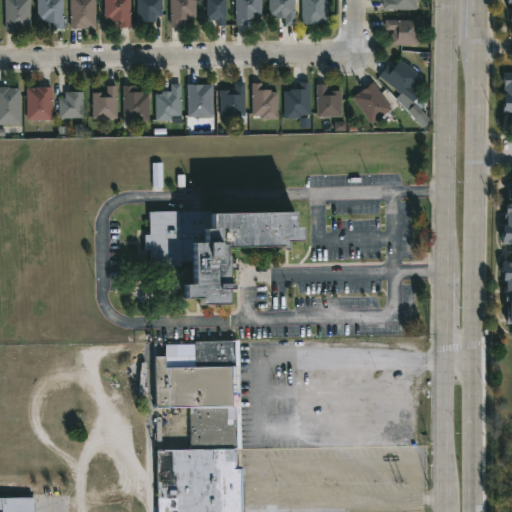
[(8,30),(5,30),(5,0),(30,0),(30,30),(8,30)]
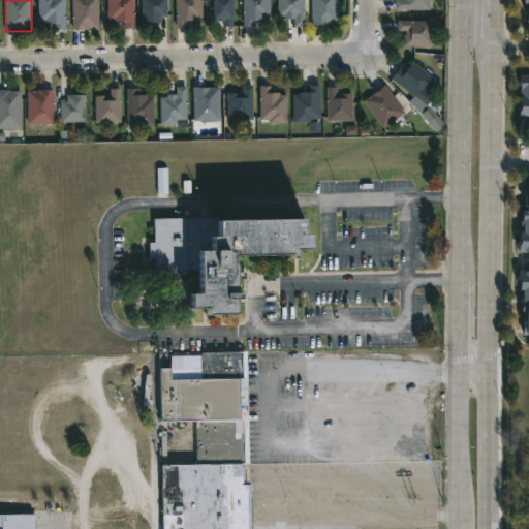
[(65,0),(65,30),(55,30),(55,24),(45,25),(45,22),(39,22),(38,0),(65,0)]
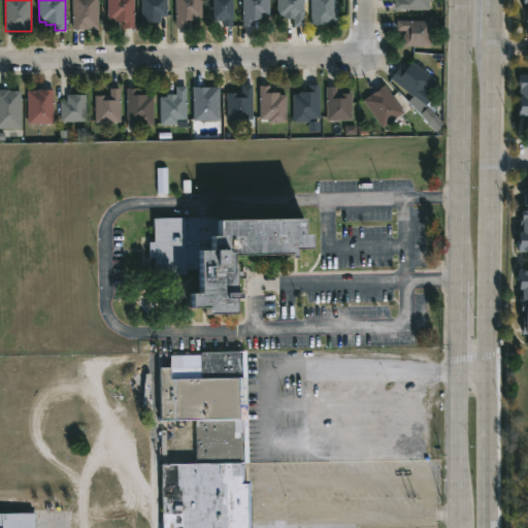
[(98,0),(98,29),(72,29),(72,0),(98,0)]
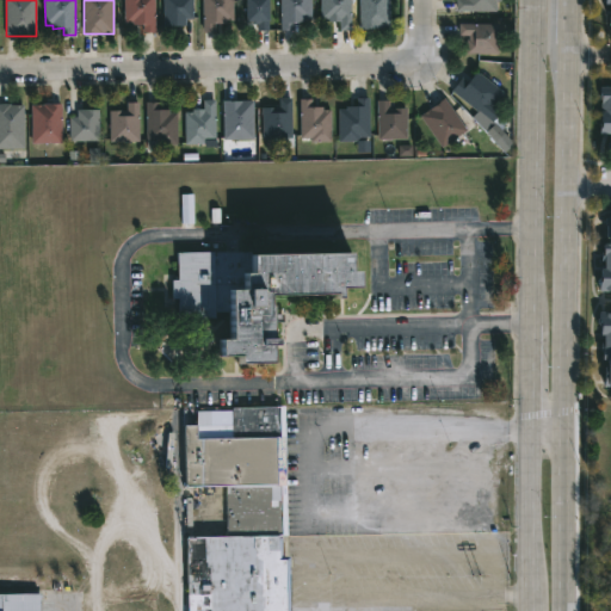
[(154,0),(155,34),(144,34),(144,25),(131,25),(131,23),(124,24),(123,0),(154,0)]
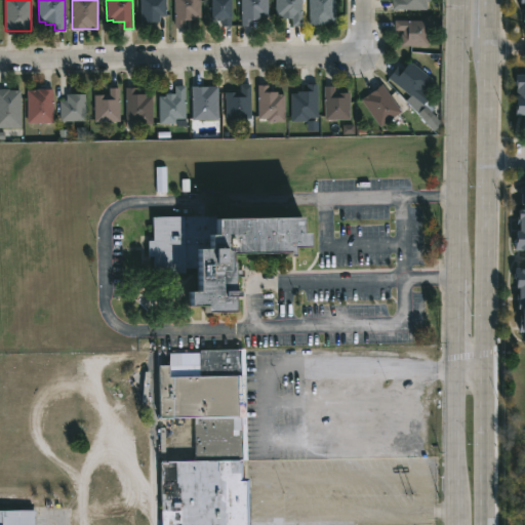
[(155,23),(142,23),(140,0),(166,0),(166,16),(159,16),(160,23),(155,23)]
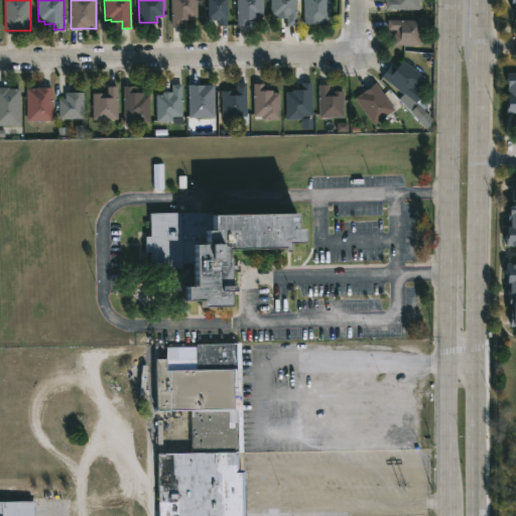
[(174,27),(172,27),(171,0),(197,0),(198,17),(181,19),(181,27),(174,27)]
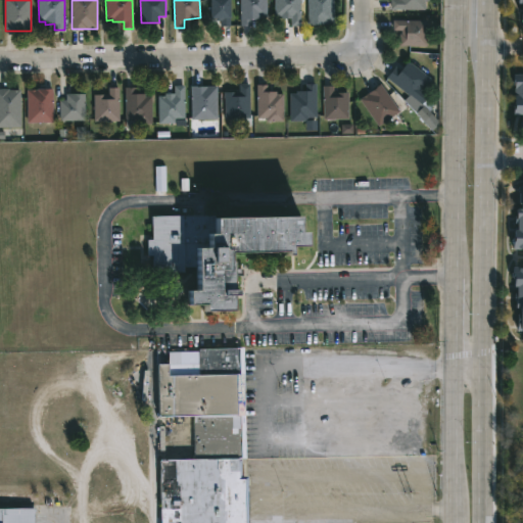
[(230,0),(230,27),(221,27),(221,21),(216,21),(216,18),(210,18),(210,0),(230,0)]
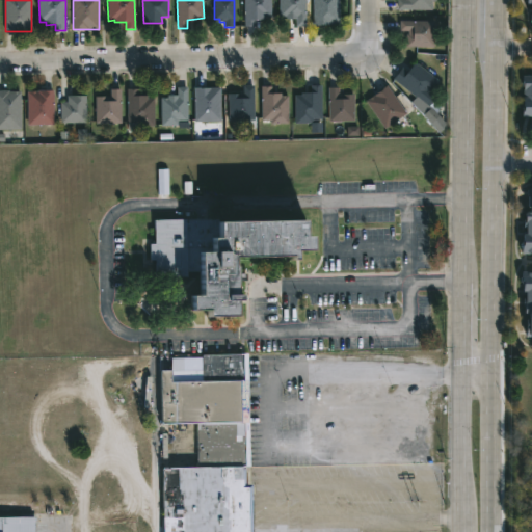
[(271,0),(272,17),(265,17),(265,20),(256,21),(256,27),(245,27),(245,0),(271,0)]
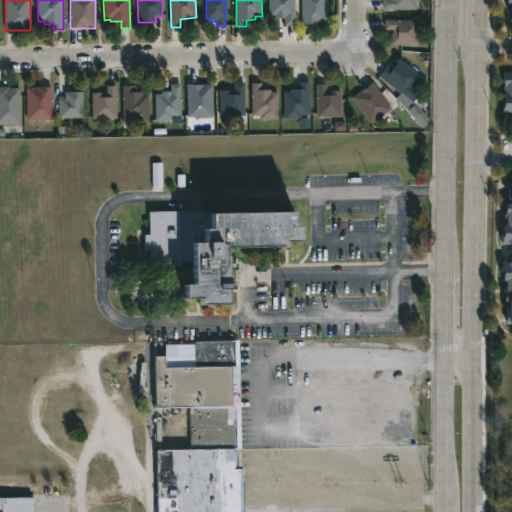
[(294,0),(295,24),(285,25),(285,18),(276,18),(276,16),(269,16),(269,0),(294,0)]
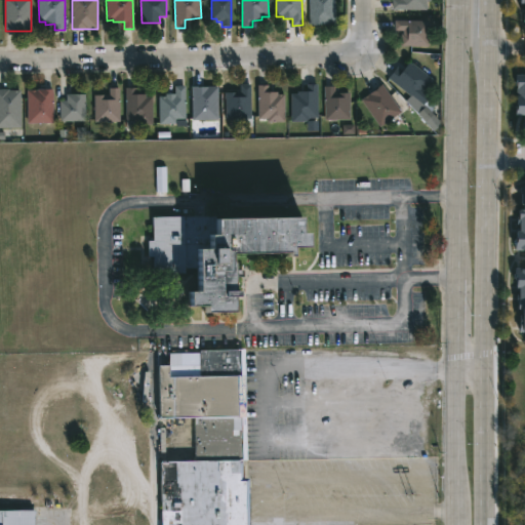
[(311,26),(310,26),(309,0),(334,0),(335,26),(311,26)]
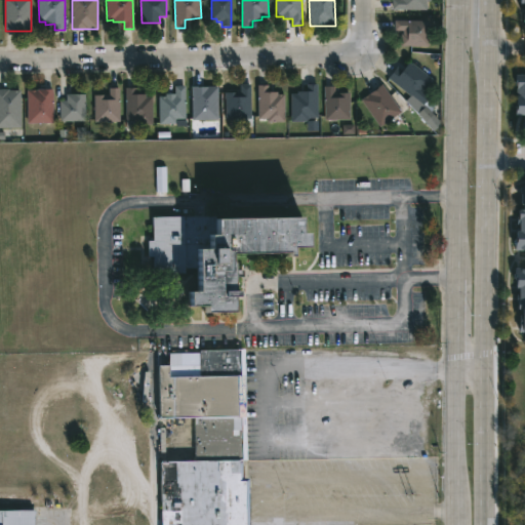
[(430,0),(430,1),(428,1),(428,10),(393,9),(393,0),(430,0)]
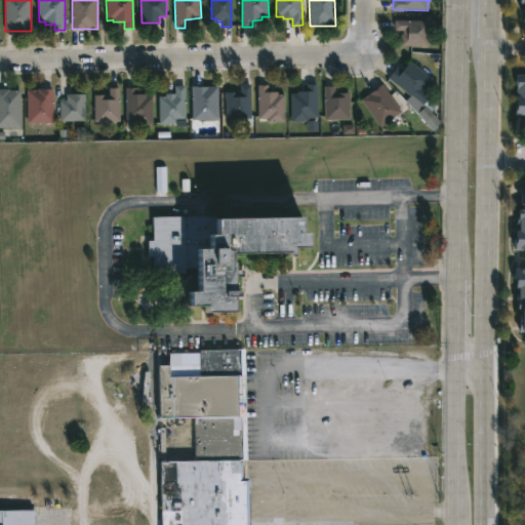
[(429,21),(429,47),(402,46),(402,34),(403,34),(403,31),(395,31),(395,21),(429,21)]
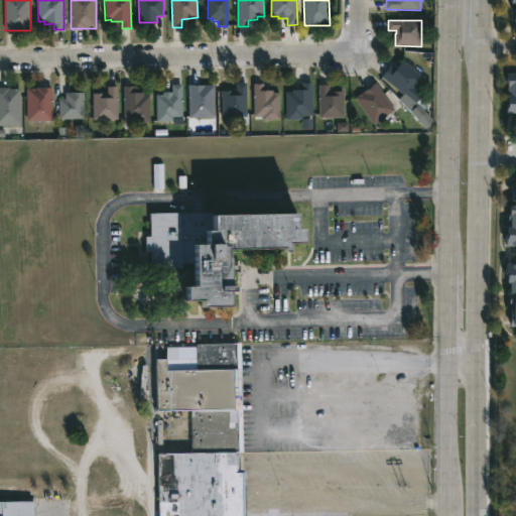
[(402,61),(405,63),(406,62),(426,80),(416,91),(422,96),(416,103),(409,97),(408,99),(382,77),(390,67),(395,71),(402,61)]
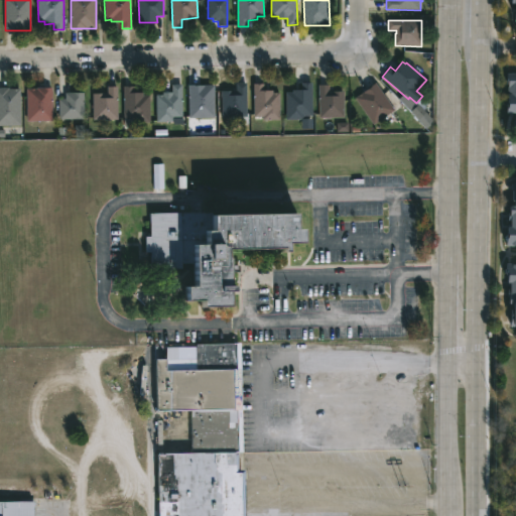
[(515,74),(515,112),(506,112),(506,92),(508,92),(508,75),(515,74)]
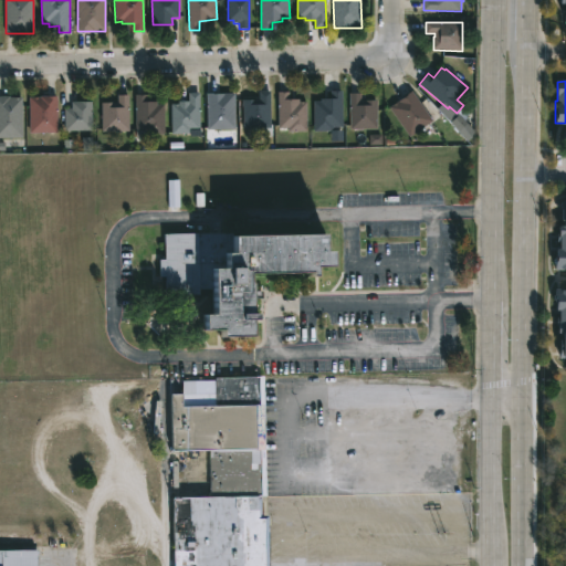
[(270,128),(243,128),(243,100),(259,100),(259,91),(270,91),(270,128)]
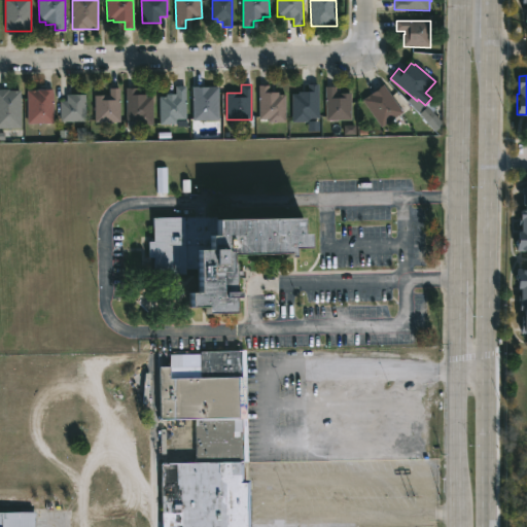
[(177,124),(160,125),(160,97),(167,97),(167,93),(176,93),(175,85),(185,85),(186,119),(177,120),(177,124)]
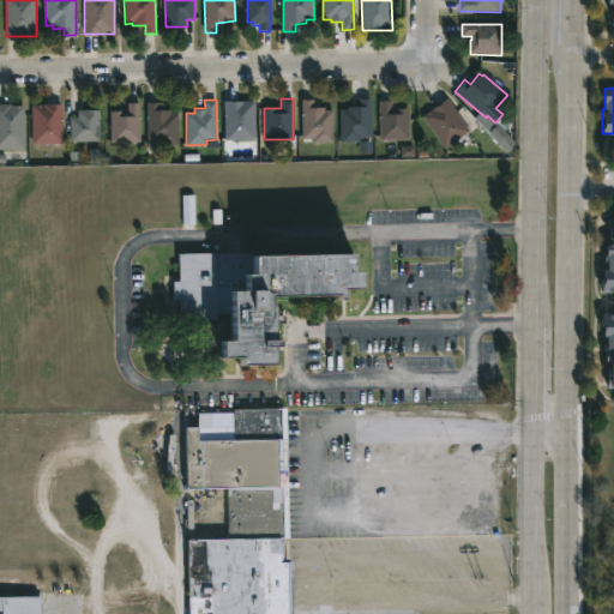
[(361,143),(341,143),(341,109),(348,109),(348,107),(360,107),(359,100),(372,100),(372,139),(361,139),(361,143)]
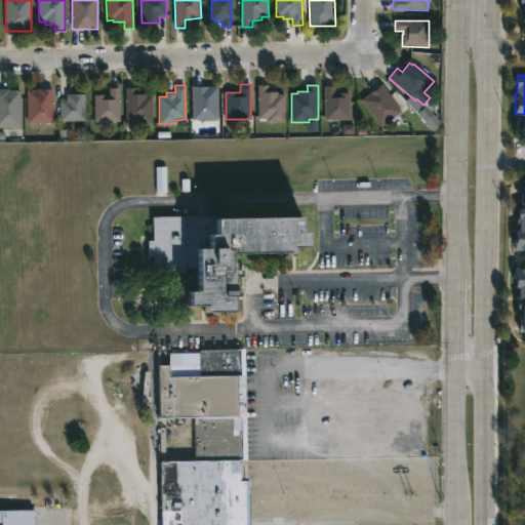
[(396,116),(379,127),(361,99),(381,85),(401,112),(396,116)]
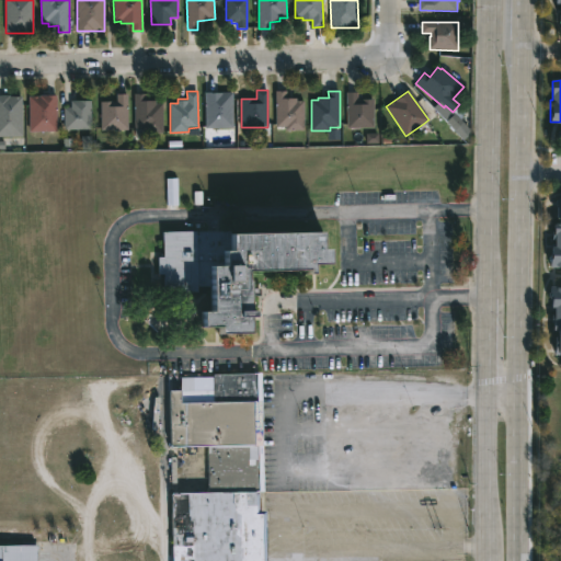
[(146,92),(146,100),(157,100),(157,103),(163,103),(163,132),(145,133),(145,135),(136,136),(135,93),(146,92)]
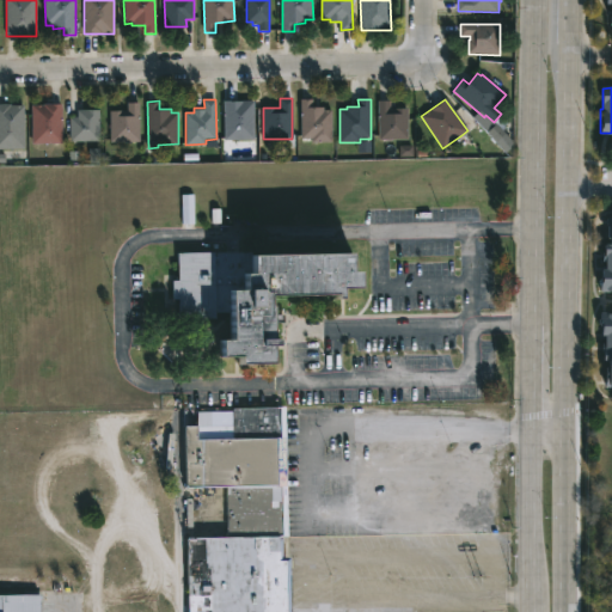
[(255,139),(225,139),(224,102),(254,101),(255,139)]
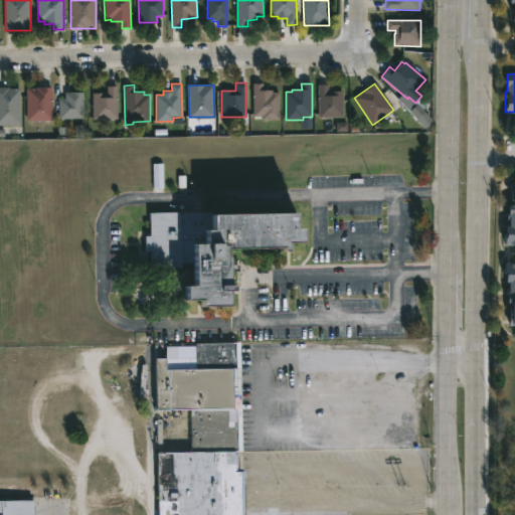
[(264,84),(264,90),(272,90),(272,93),(280,93),(280,120),(263,121),(263,117),(253,117),(252,84),(264,84)]
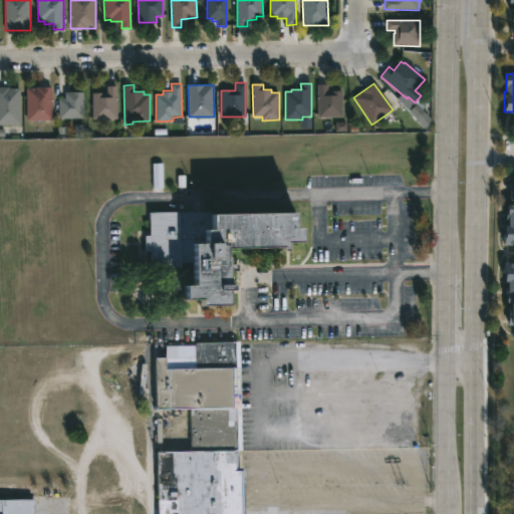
[(112,117),(93,117),(92,91),(106,91),(106,85),(116,85),(117,117),(112,117)]
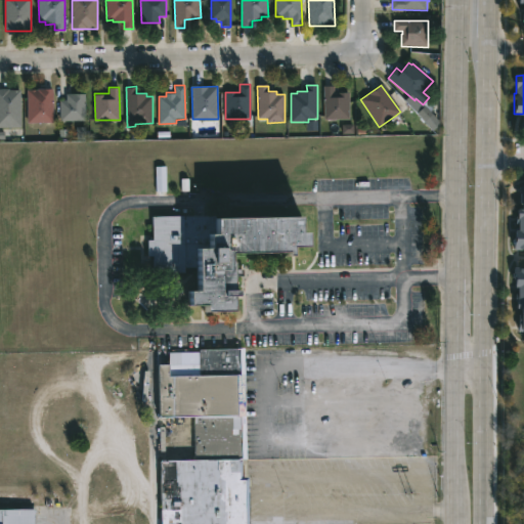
[(334,92),(349,93),(349,119),(323,119),(323,87),(333,87),(334,92)]
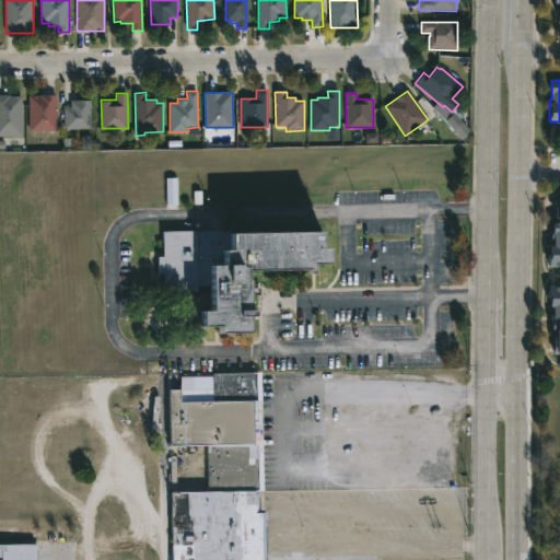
[(0,94),(9,94),(9,95),(22,95),(23,135),(0,135),(0,94)]
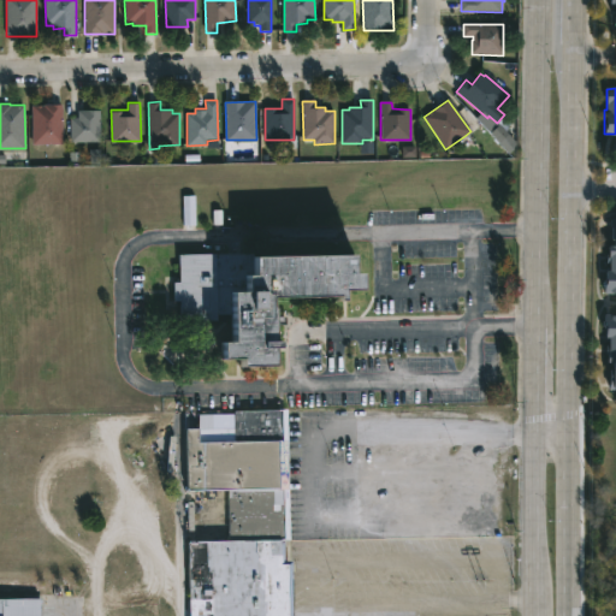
[(55,142),(33,143),(31,105),(63,104),(63,142),(55,142)]
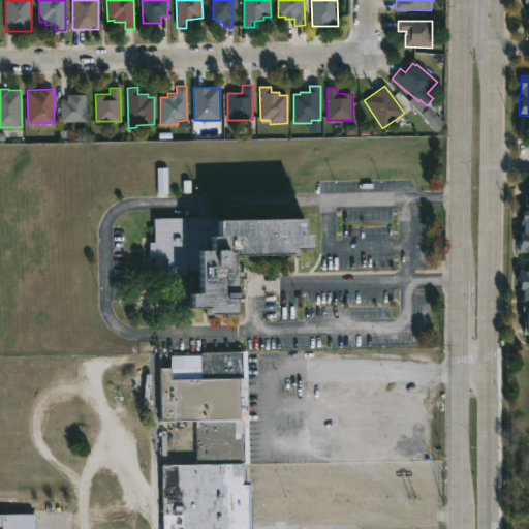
[(62,121),(61,121),(60,101),(67,100),(67,94),(86,93),(86,121),(62,121)]
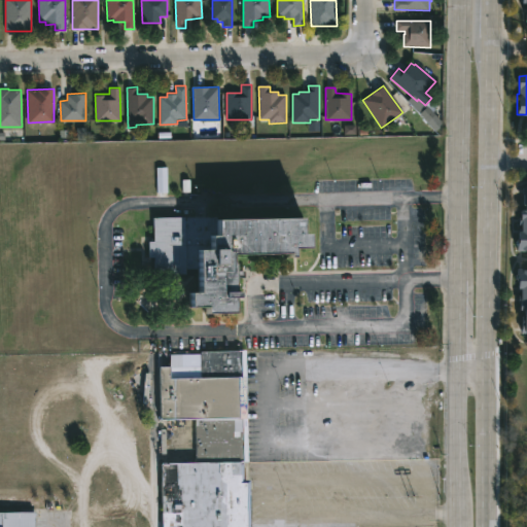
[(419,114),(434,131),(442,123),(427,107),(419,114)]
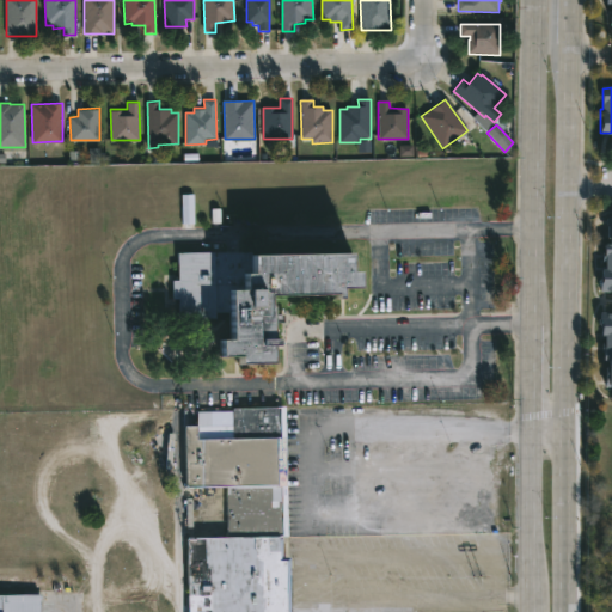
[(194,216),(194,195),(182,195),(182,216),(194,216)]
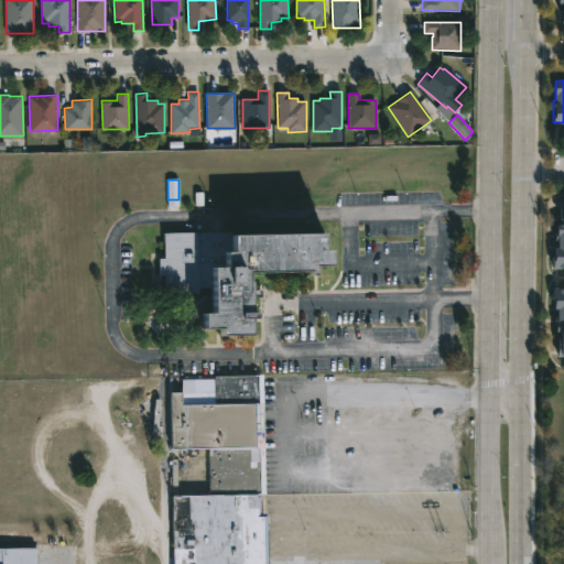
[(563,267),(554,267),(554,253),(556,253),(556,246),(559,246),(559,239),(556,239),(556,230),(559,231),(560,199),(563,199),(563,197),(563,267)]
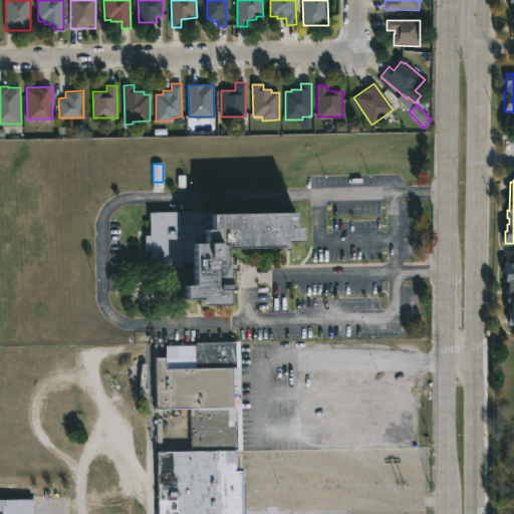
[(295,207),(295,222),(301,222),(301,242),(286,242),(286,251),(281,251),(281,247),(225,248),(226,253),(227,253),(228,280),(231,280),(231,285),(228,285),(228,301),(200,301),(200,295),(184,295),(184,281),(193,281),(192,266),(151,266),(151,250),(146,250),(146,235),(150,235),(150,212),(210,211),(210,208),(295,207)]
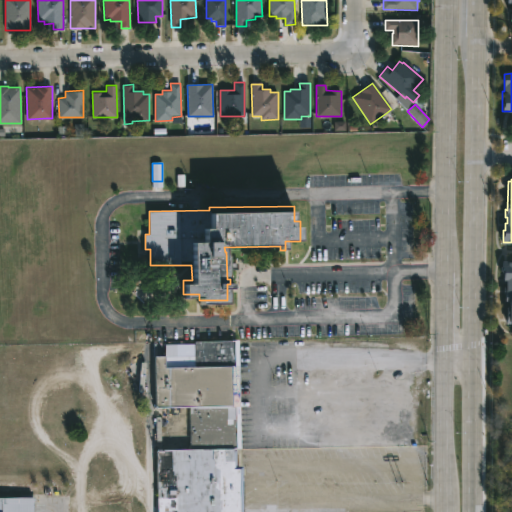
[(510,261),(511,261),(511,322),(508,322),(508,301),(506,301),(506,294),(504,294),(504,286),(506,286),(506,283),(504,283),(504,279),(502,279),(503,260),(510,261)]
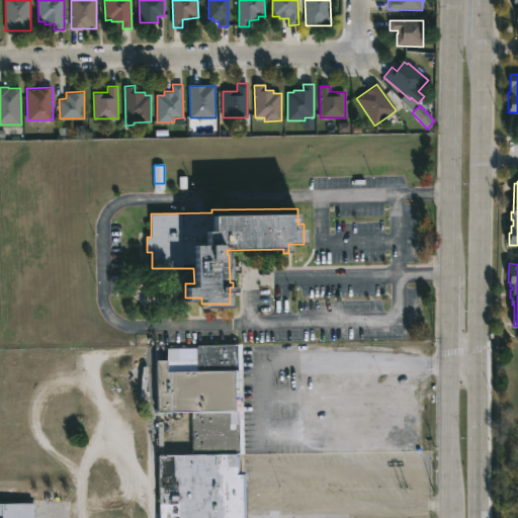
[(242,349),(244,453),(239,453),(239,471),(245,471),(245,517),(158,517),(158,455),(194,454),(194,411),(157,411),(157,359),(167,359),(166,370),(196,370),(196,344),(242,344),(242,349)]
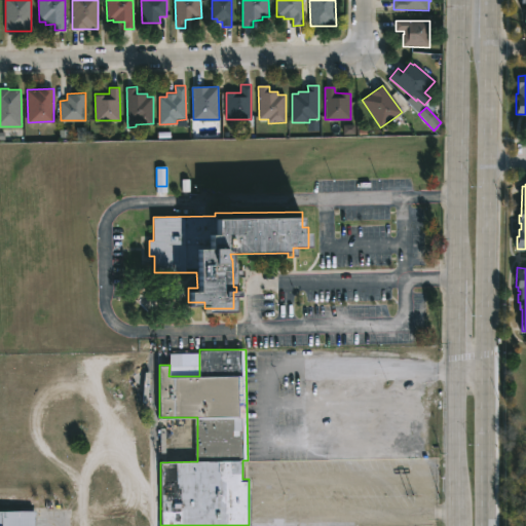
[(33,525),(0,525),(0,511),(33,510),(33,525)]
